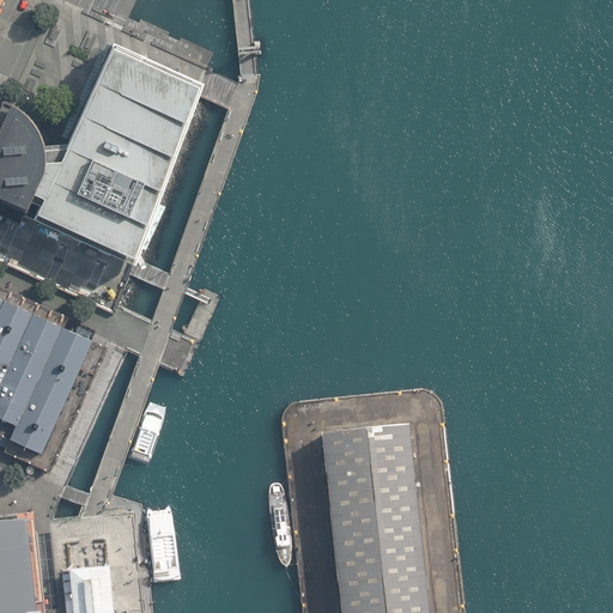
[(11,107),(2,103),(0,108),(0,201),(133,268),(135,261),(137,260),(163,208),(157,205),(199,96),(204,86),(201,85),(113,44),(68,146),(44,147),(41,138),(35,126),(26,117),(19,111),(11,107)]
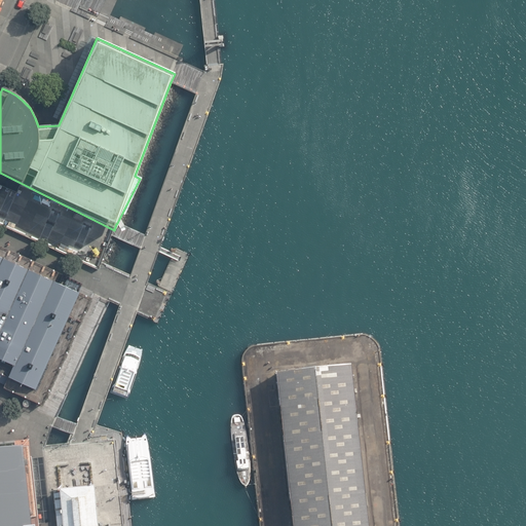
[(0,382),(5,385),(4,386),(42,404),(91,297),(54,279),(58,272),(0,245),(0,382)]
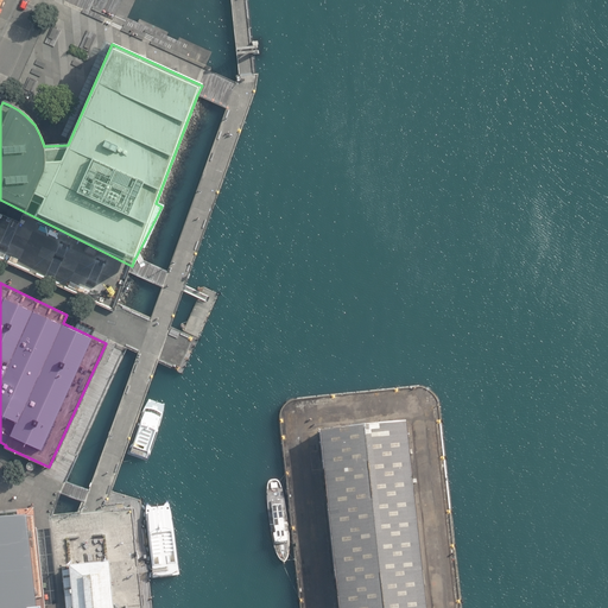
[(336,607),(424,607),(404,423),(361,428),(318,432),(336,607)]
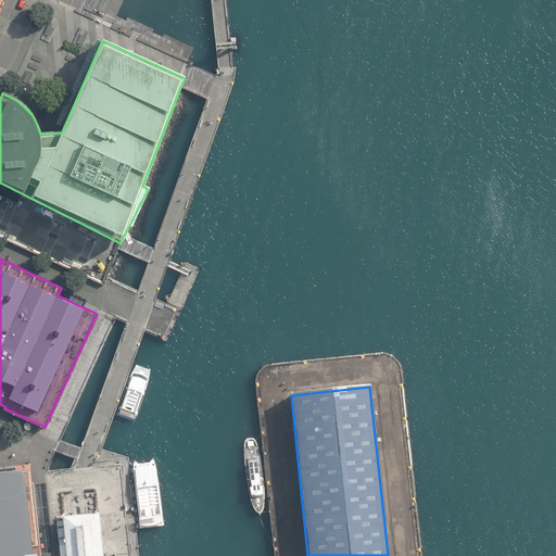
[(0,555),(33,555),(30,521),(24,471),(0,474),(0,555)]
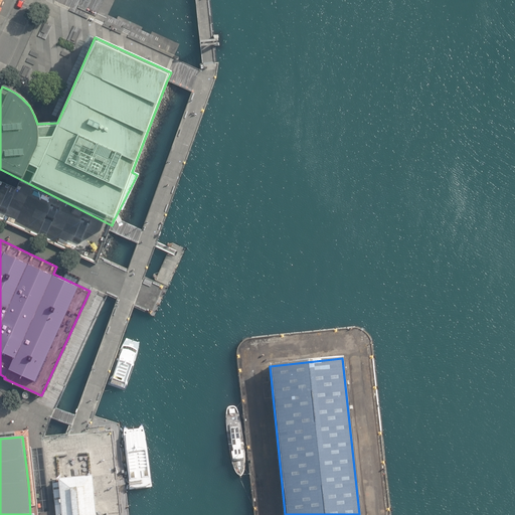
[(60,498),(54,498),(55,514),(100,514),(96,476),(58,479),(60,498)]
